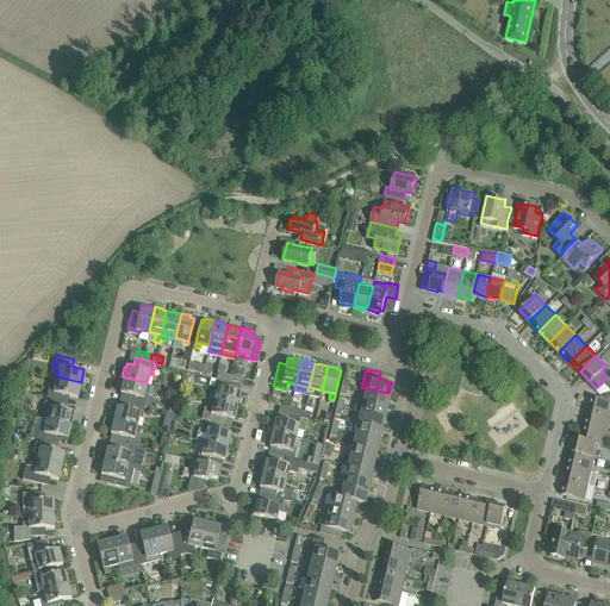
[(221,378),(236,381),(241,382),(243,375),(231,373),(223,370),(221,378)]
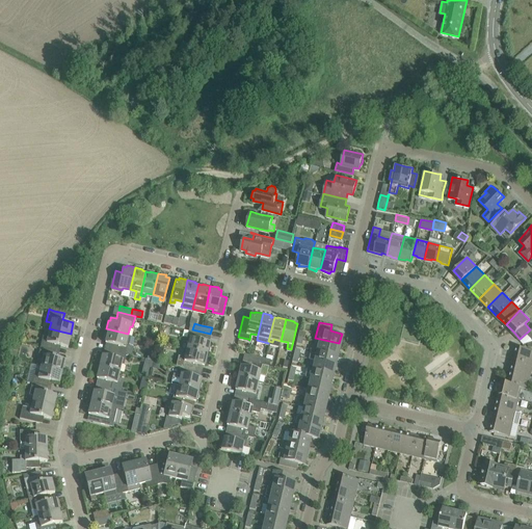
[(68,345),(71,334),(49,328),(48,335),(43,334),(40,345),(55,349),(57,343),(68,345)]
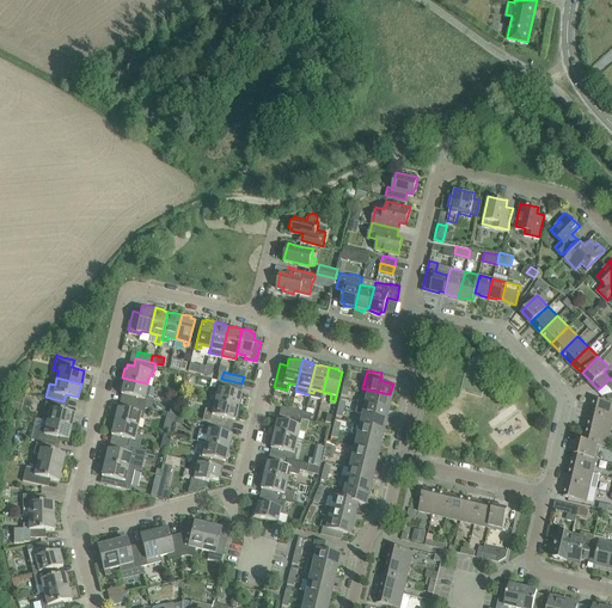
[(128,393),(126,400),(145,405),(148,393),(145,392),(147,384),(122,378),(120,387),(122,387),(121,391),(128,393)]
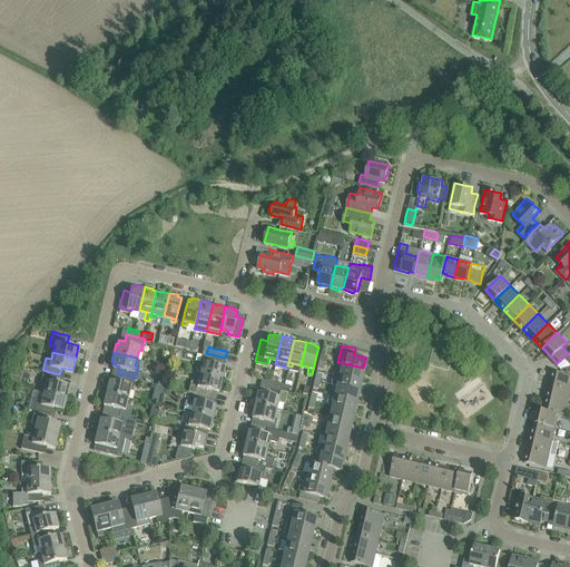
[(224,369),(225,364),(218,363),(220,357),(206,353),(202,352),(199,363),(202,364),(200,372),(223,378),(225,369),(224,369)]
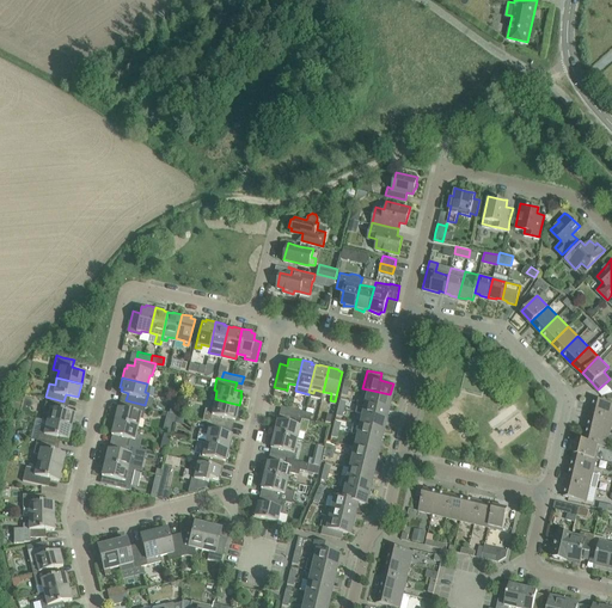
[(387,405),(390,394),(362,388),(360,400),(365,401),(366,400),(387,405)]
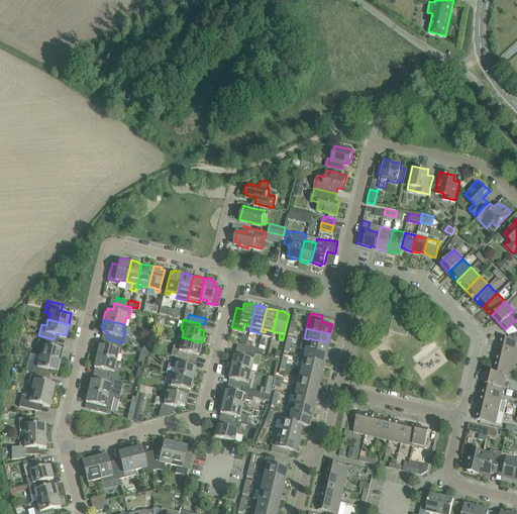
[(39,353),(61,358),(63,347),(53,345),(54,339),(38,335),(36,346),(41,347),(39,353)]
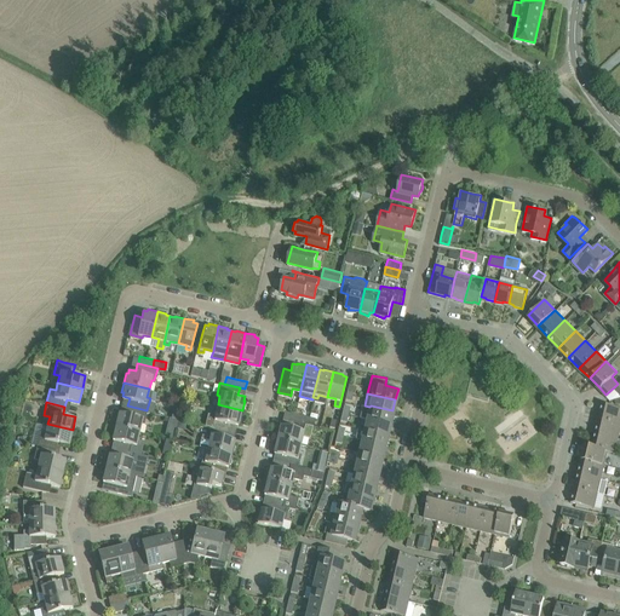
[(601,402),(598,416),(619,421),(619,406),(613,406),(601,402)]
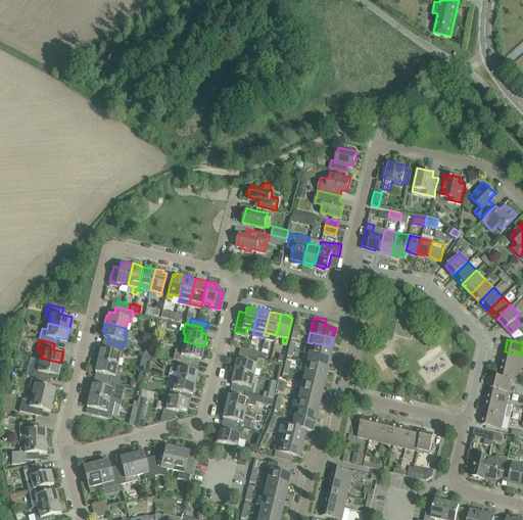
[(204,346),(184,341),(182,348),(175,347),(173,358),(177,359),(193,363),(195,357),(200,358),(201,355),(203,355),(204,346)]
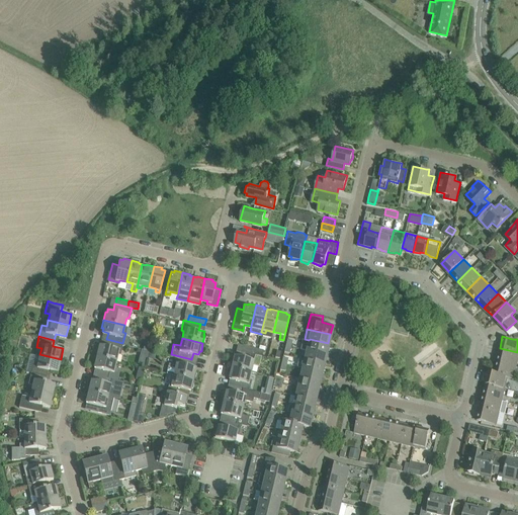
[(95,354),(116,359),(118,352),(120,353),(122,343),(106,339),(105,345),(99,343),(98,347),(97,346),(95,354)]
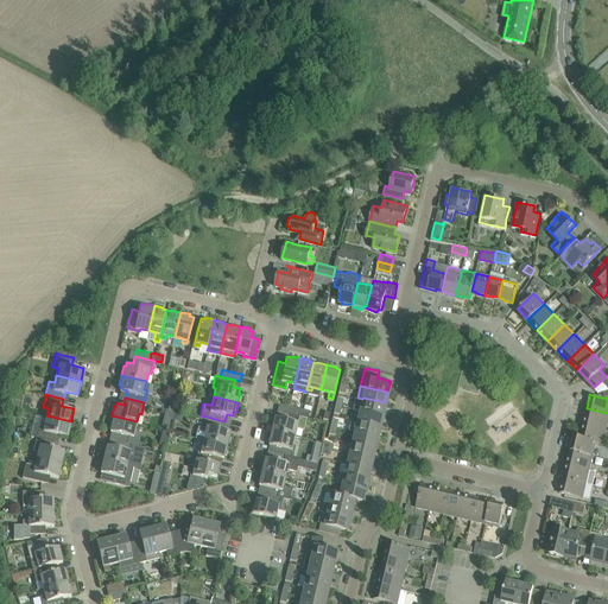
[(363,398),(362,399),(361,408),(382,413),(385,402),(363,398)]
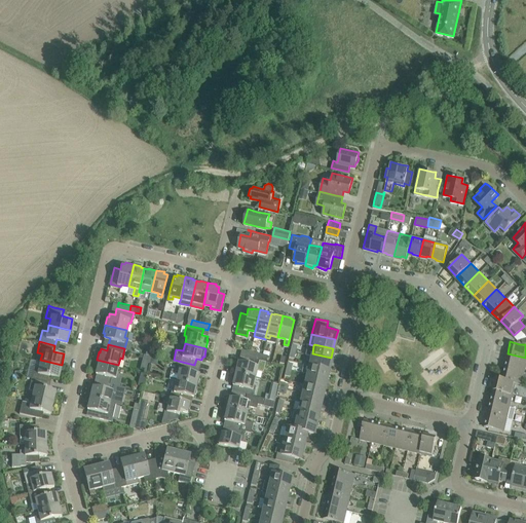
[(245,355),(257,358),(259,351),(247,348),(245,355)]
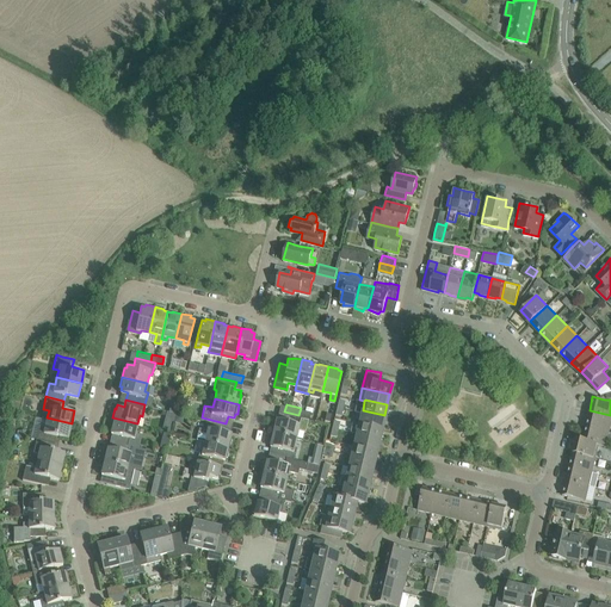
[(382,426),(384,415),(363,410),(359,421),(382,426)]
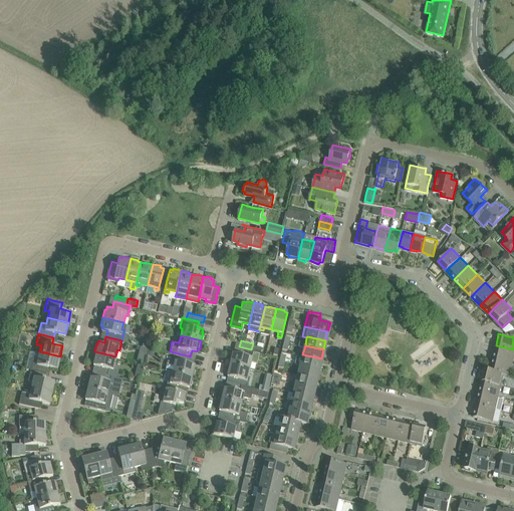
[(512,361),(513,353),(513,349),(496,345),(493,357),(512,361)]
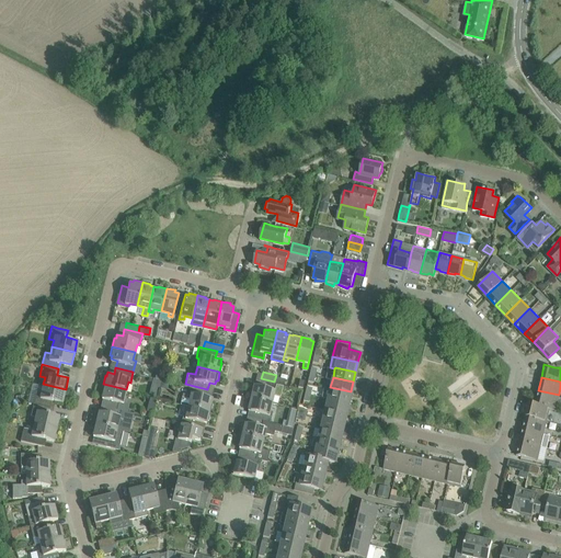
[(279,383),(274,382),(261,378),(260,385),(253,384),(253,387),(251,387),(249,396),(272,401),(274,394),(281,395),(284,384),(279,383)]
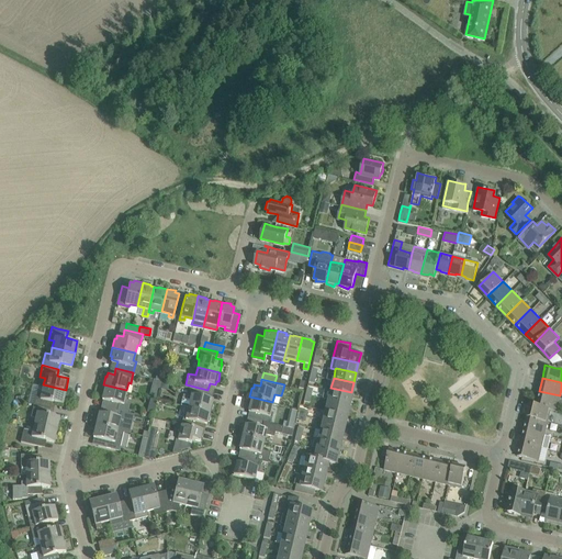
[(63,402),(66,390),(43,384),(42,391),(36,390),(33,402),(49,406),(52,400),(63,402)]
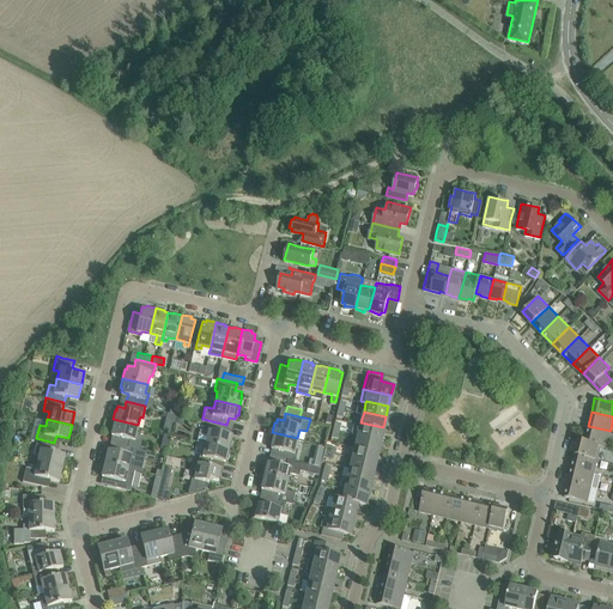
[(116,434),(115,442),(135,446),(139,434),(135,434),(138,425),(113,419),(110,428),(113,430),(111,433),(116,434)]
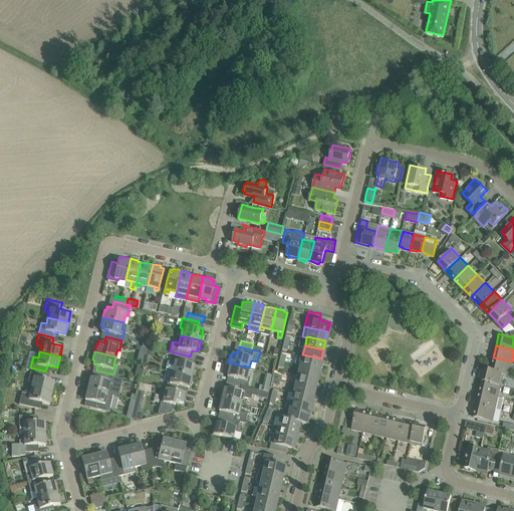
[(194,366),(195,363),(189,362),(190,356),(174,352),(172,359),(168,359),(168,361),(167,361),(166,366),(166,367),(166,368),(172,369),(193,375),(195,367),(194,366)]
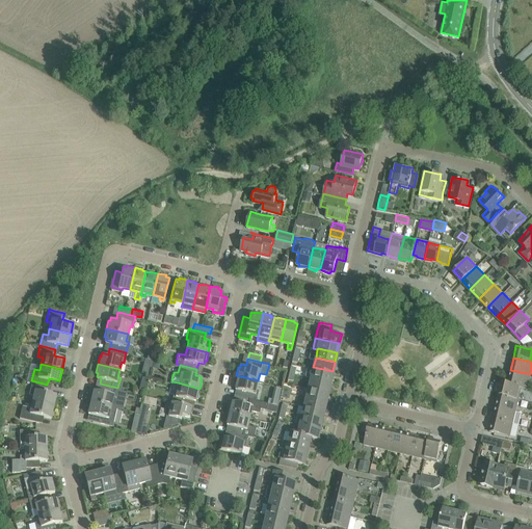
[(333,371),(313,367),(308,365),(304,374),(311,375),(330,380),(333,371)]
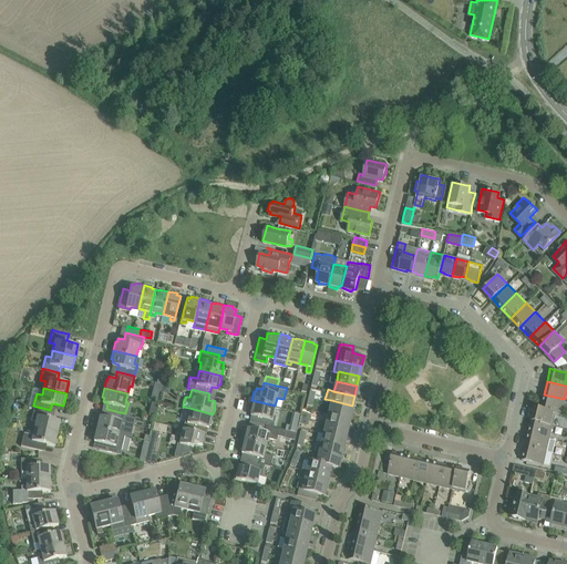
[(535,406),(562,412),(565,399),(544,395),(540,407),(535,406)]
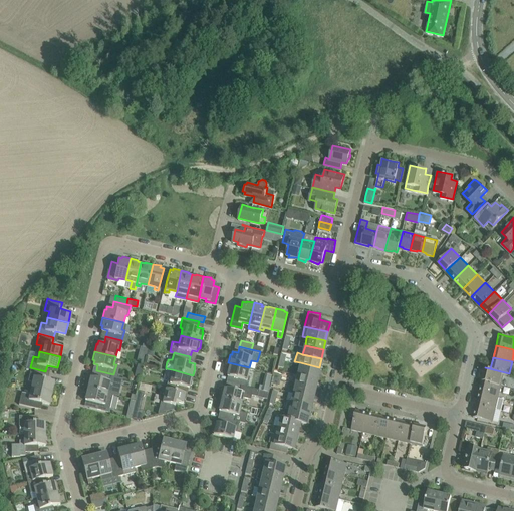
[(231,381),(247,386),(250,375),(247,374),(249,367),(228,362),(226,370),(228,370),(227,374),(233,375),(231,381)]
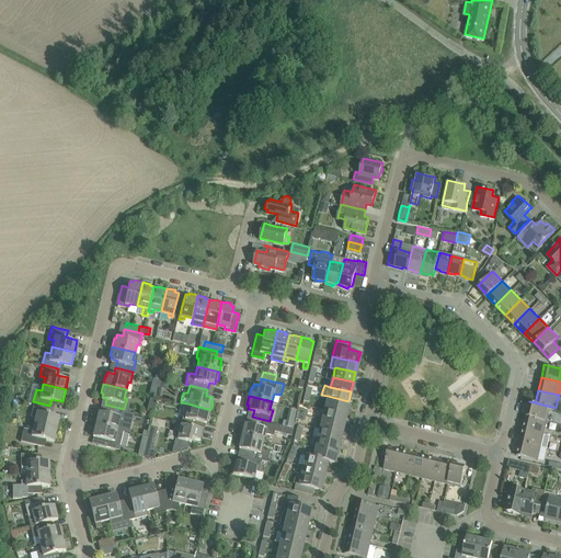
[(348,401),(328,396),(325,406),(346,411),(348,401)]
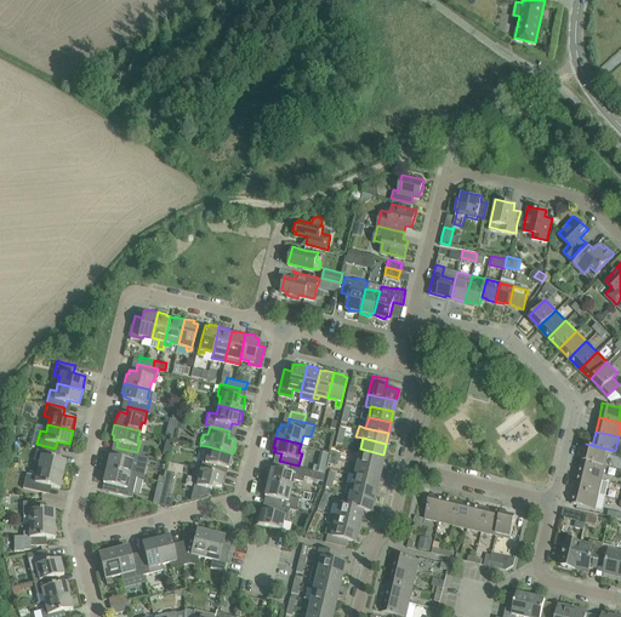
[(53,456),(55,449),(36,444),(34,457),(39,458),(38,467),(63,473),(66,458),(53,456)]
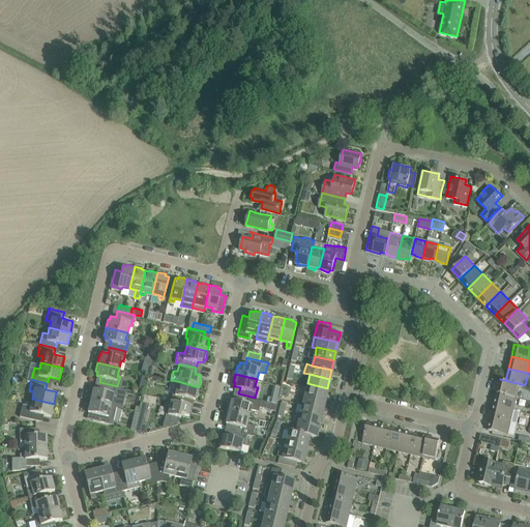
[(525,385),(500,379),(497,391),(517,397),(520,384),(525,385)]
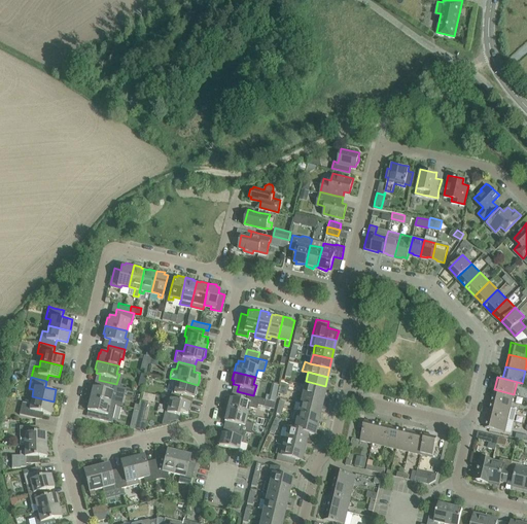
[(198,385),(176,379),(175,387),(172,386),(170,396),(186,400),(188,394),(194,396),(195,392),(196,393),(198,385)]
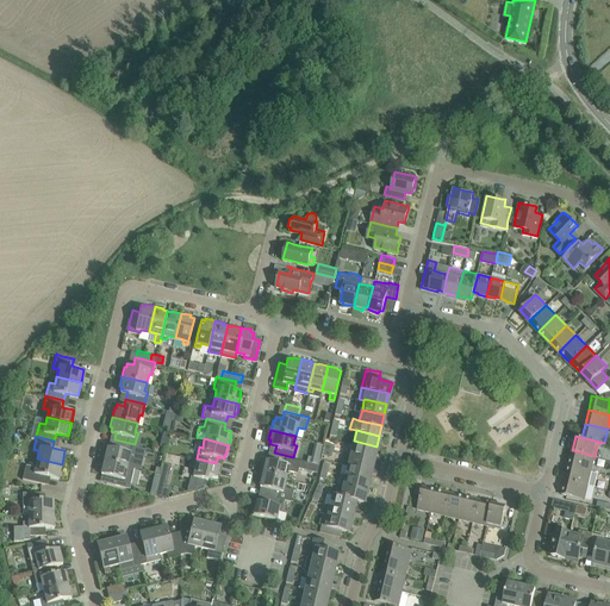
[(103,458),(128,464),(130,455),(132,456),(135,444),(114,439),(113,447),(107,445),(106,449),(105,449),(103,458)]
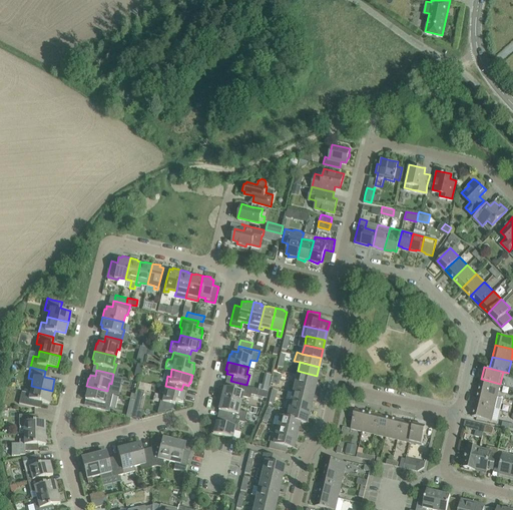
[(315,385),(317,376),(298,371),(296,380),(315,385)]
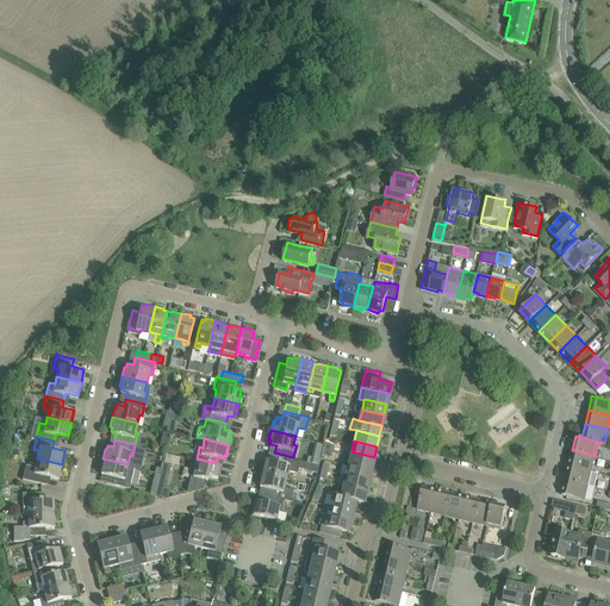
[(595,456),(572,450),(568,463),(591,469),(595,456)]
